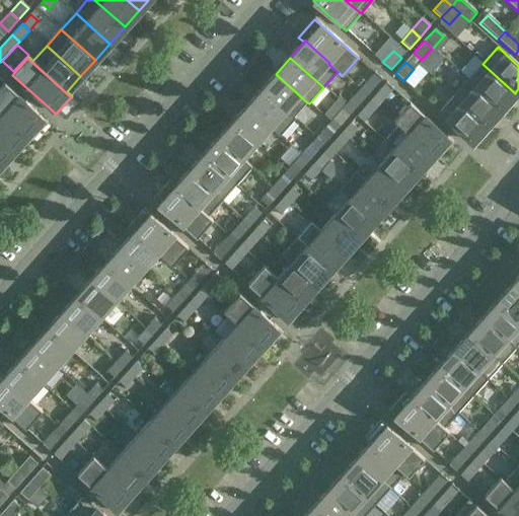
[(515,93),(483,64),(467,80),(501,109),(515,93)]
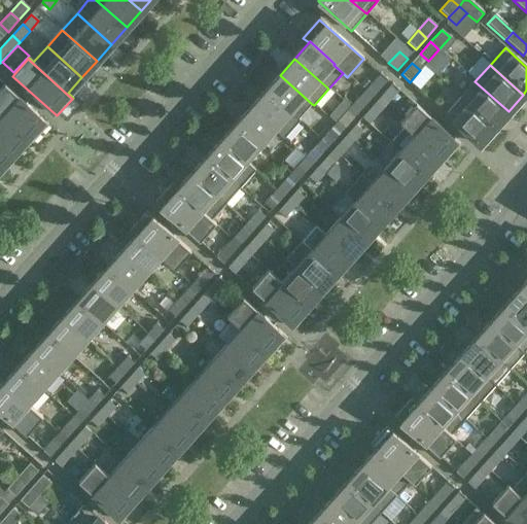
[(387,80),(380,74),(360,96),(367,103),(387,80)]
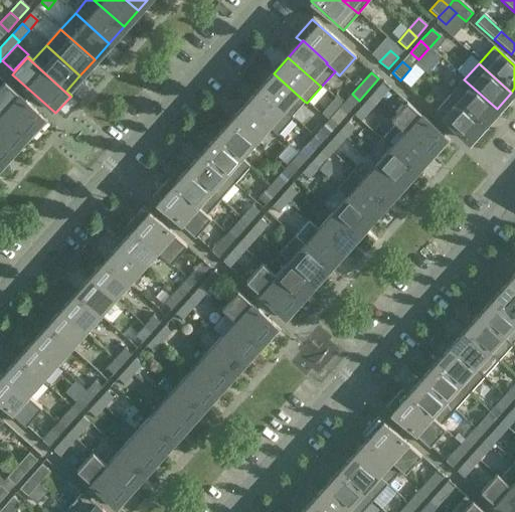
[(305,102),(274,73),(259,90),(293,120),(293,119),(292,117),(305,102)]
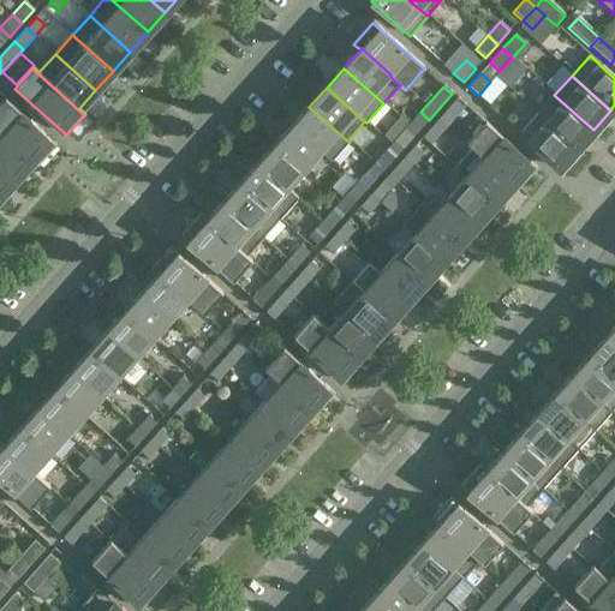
[(593,130),(554,95),(537,114),(575,149),(593,130)]
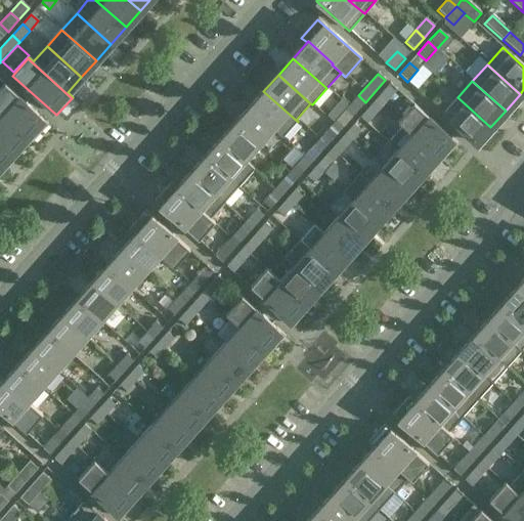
[(377,113),(397,90),(390,84),(369,105),(377,113)]
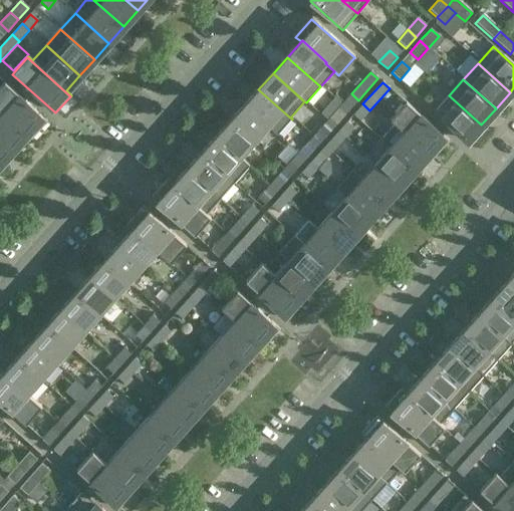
[(47,121),(4,83),(0,87),(0,109),(32,139),(47,121)]
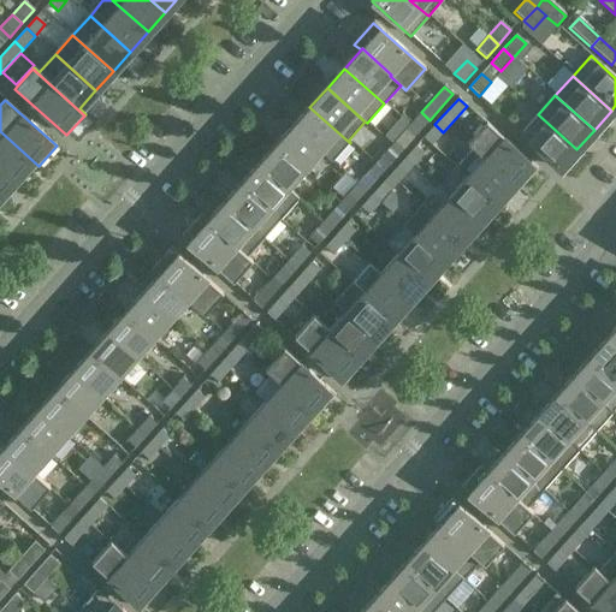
[(350,143),(309,107),(292,126),(332,162),(350,143)]
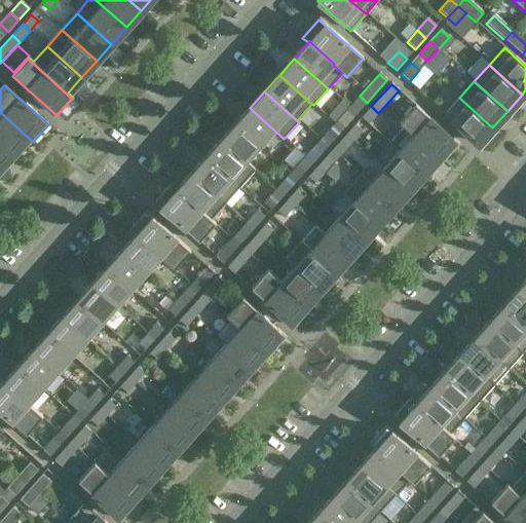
[(357,114),(367,103),(360,96),(349,107),(357,114)]
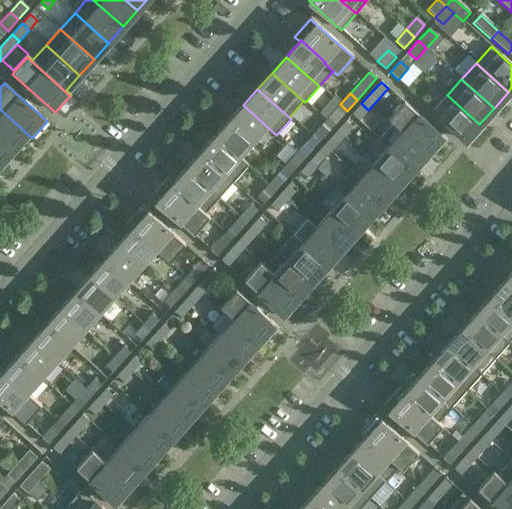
[(479,124),(447,95),(432,112),(464,141),(479,124)]
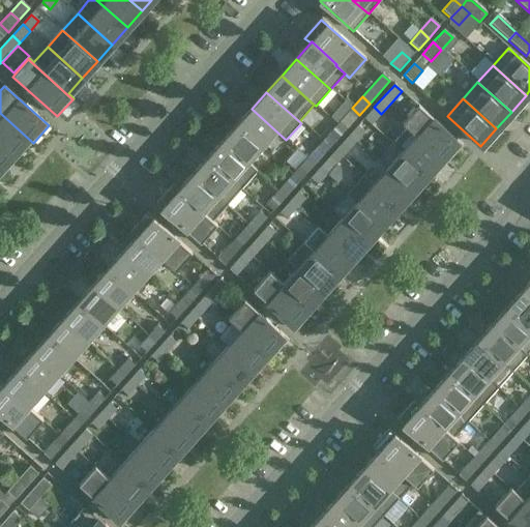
[(371,125),(381,114),(374,107),(363,119),(371,125)]
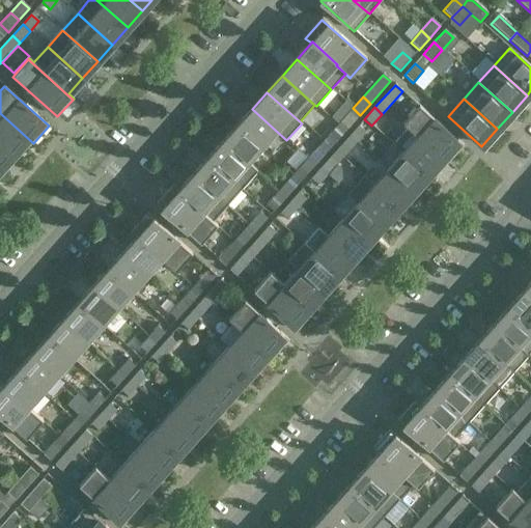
[(464,146),(419,107),(402,124),(408,130),(416,137),(417,136),(442,159),(442,160),(447,164),(464,146)]
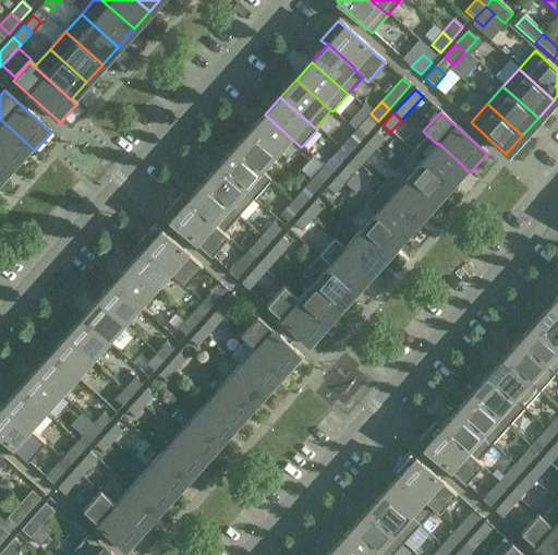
[(301,147),(265,115),(249,132),(275,156),(290,139),(300,147),(301,147)]
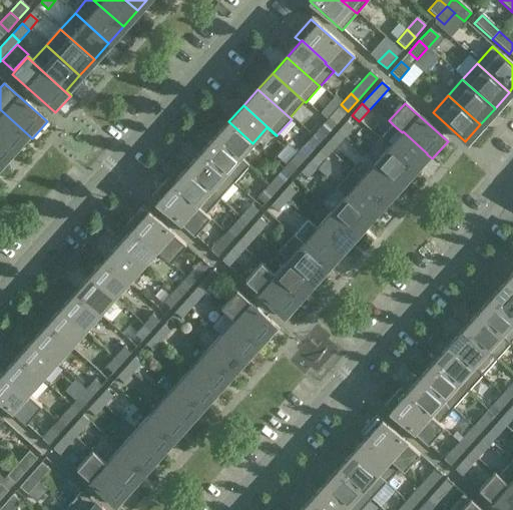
[(0,111),(2,113),(0,114),(0,138),(12,149),(26,134),(31,139),(32,138),(0,109),(0,111)]
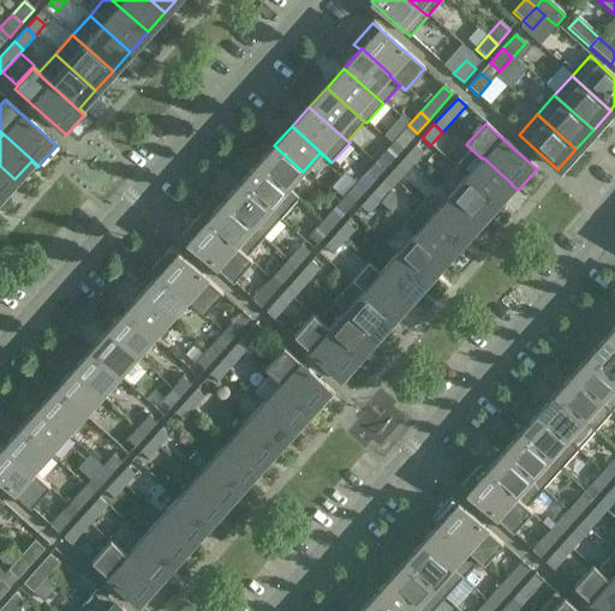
[(399,153),(406,144),(398,137),(390,145),(399,153)]
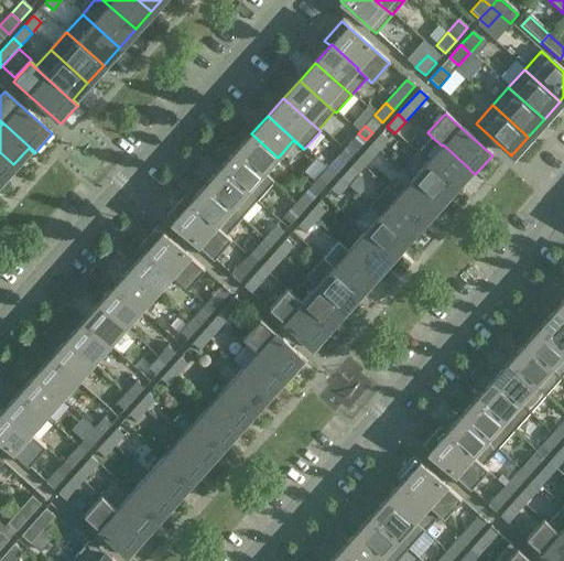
[(278,158),(251,133),(236,151),(262,175),(278,158)]
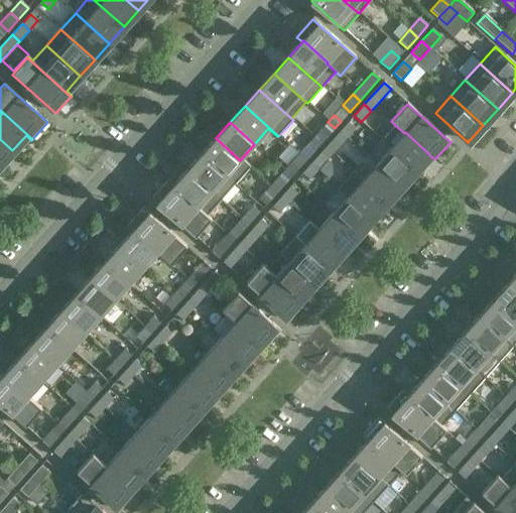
[(327,137),(335,128),(328,122),(319,131),(327,137)]
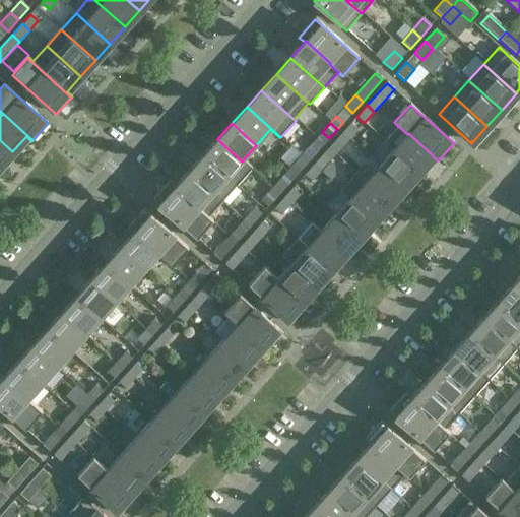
[(355,132),(348,126),(342,133),(349,139),(355,132)]
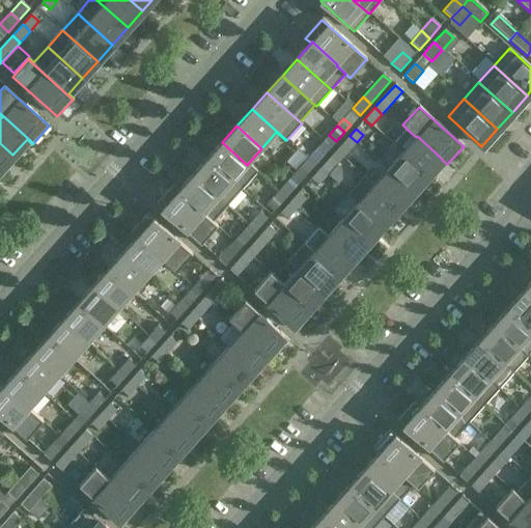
[(417,136),(416,137),(408,130),(393,145),(402,153),(427,175),(442,160),(442,159),(417,136)]
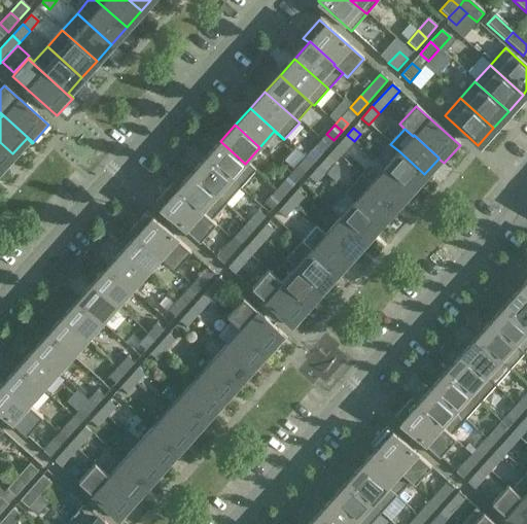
[(345,150),(354,141),(347,135),(338,144),(345,150)]
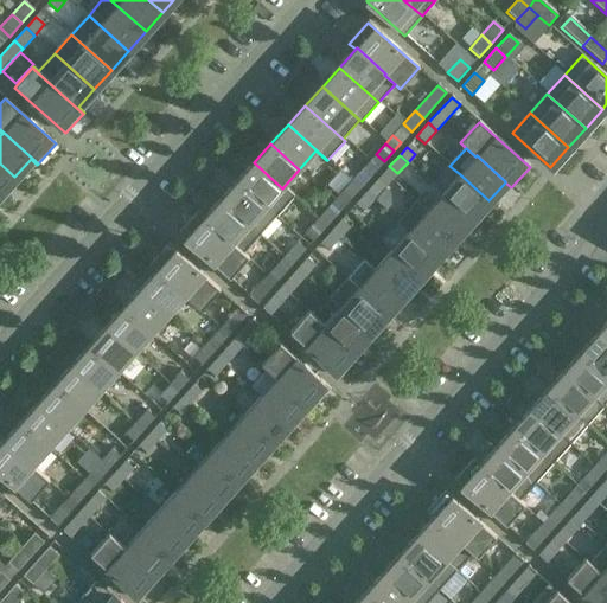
[(282,188),(254,162),(236,181),(276,217),(293,198),(282,188)]
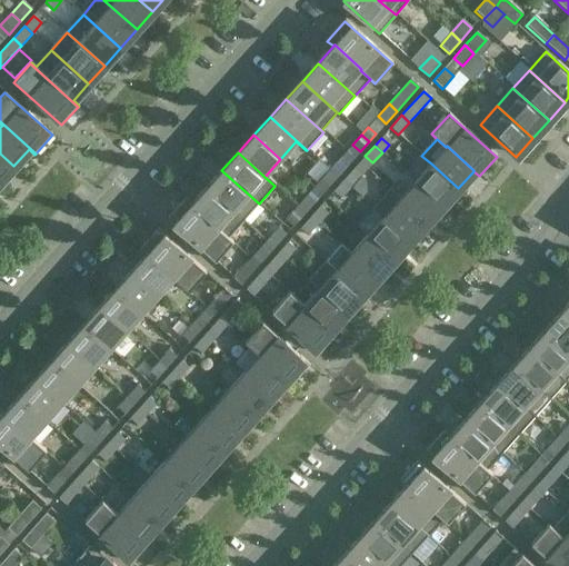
[(0,154),(0,181),(13,166),(0,154)]
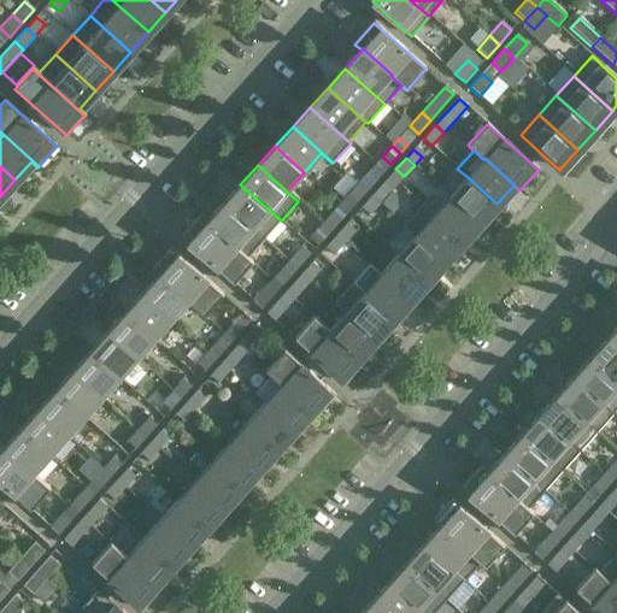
[(366,192),(378,178),(370,170),(358,184),(366,192)]
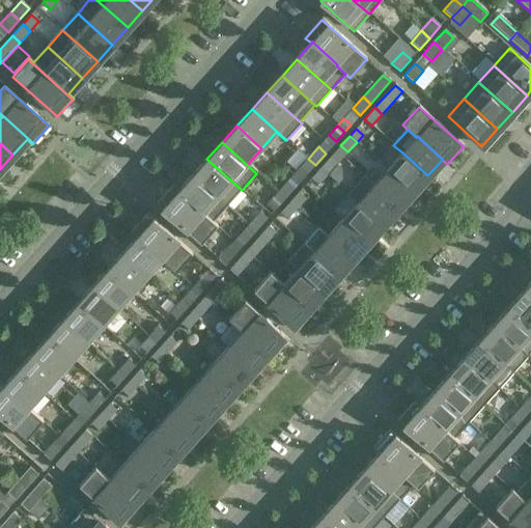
[(402,153),(387,170),(413,192),(427,175),(402,153)]
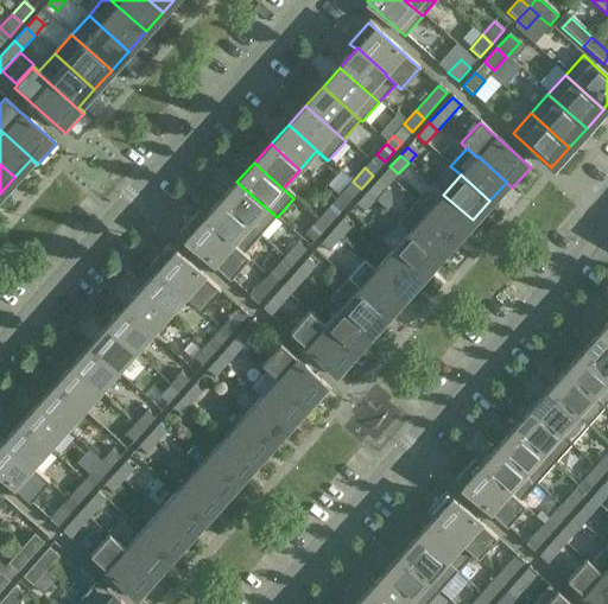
[(386,188),(378,180),(366,194),(374,201),(386,188)]
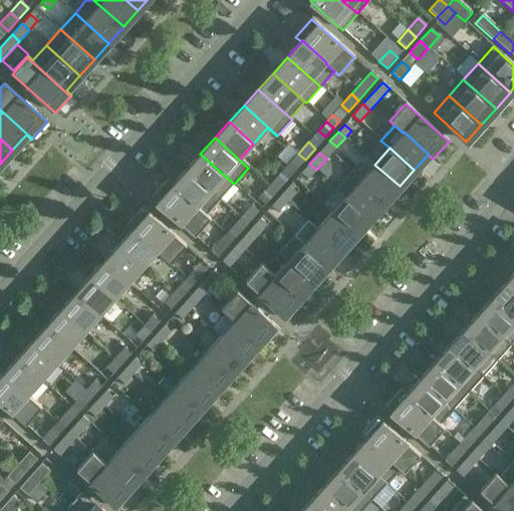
[(234,184),(200,154),(186,170),(219,200),(234,184)]
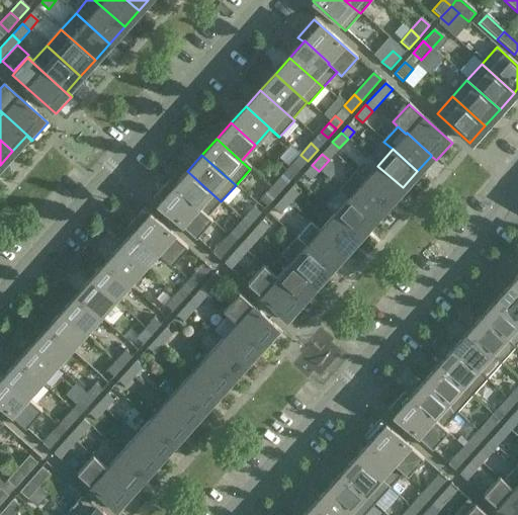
[(298,170),(308,161),(300,155),(291,164),(298,170)]
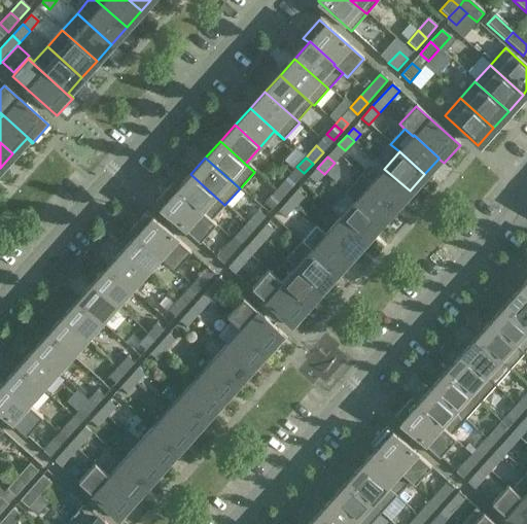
[(316,184),(324,174),(317,168),(309,177),(316,184)]
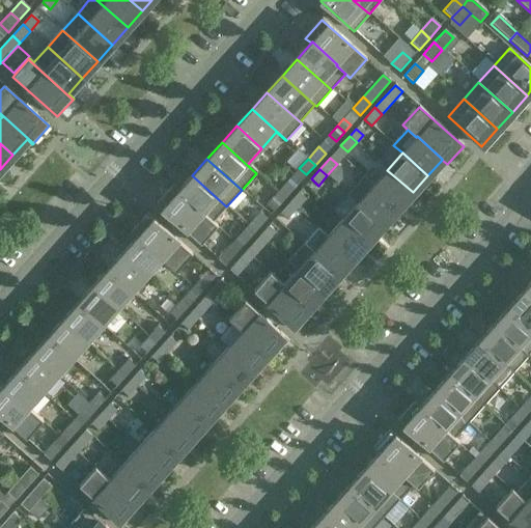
[(364,176),(363,177),(397,209),(413,192),(387,170),(373,186),(364,176)]
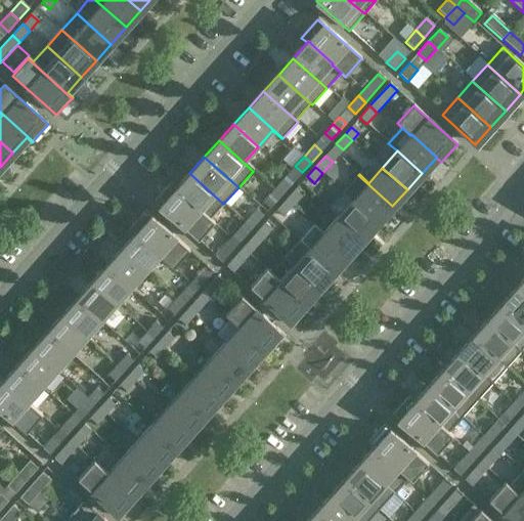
[(189,173),(175,188),(174,189),(209,220),(210,219),(223,204),(189,173)]
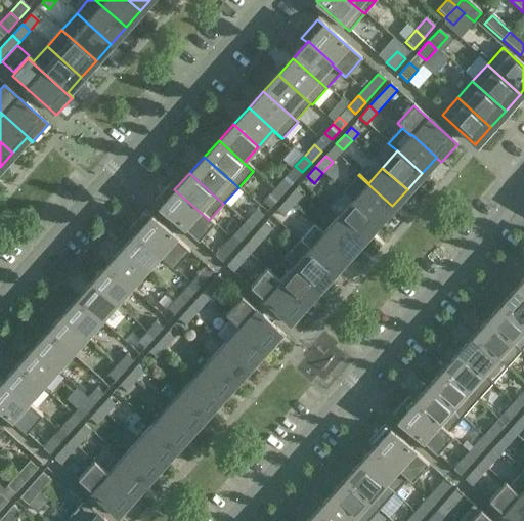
[(392,206),(358,175),(343,191),(378,222),(392,206)]
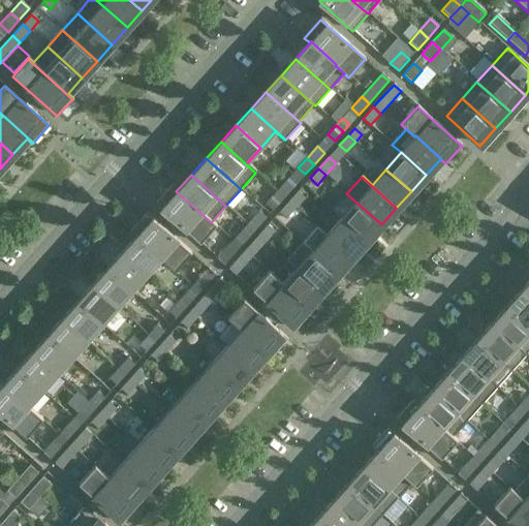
[(283,198),(292,188),(285,182),(277,191),(283,198)]
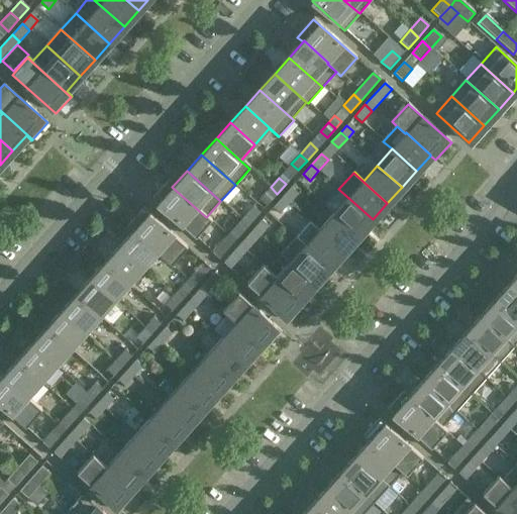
[(172,187),(173,186),(168,182),(151,200),(195,238),(211,220),(207,216),(206,217),(172,187)]
